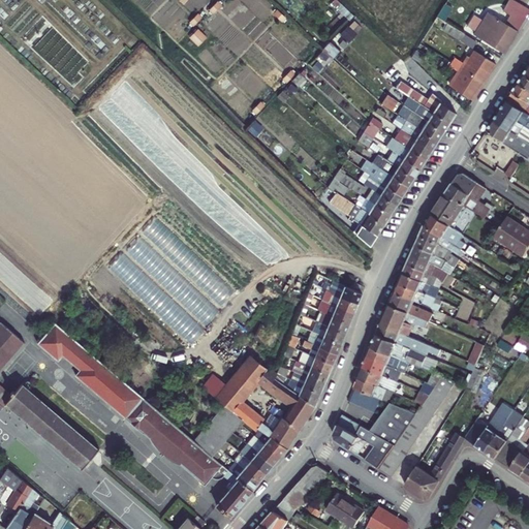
[(505,24),(487,12),(473,34),(483,39),(503,53),(521,24),(528,10),(528,9),(511,0),(502,0),(498,7),(510,16),(505,24)]
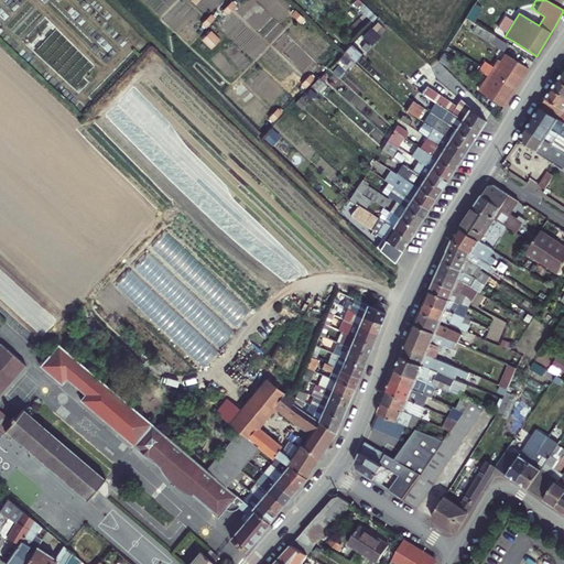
[(479,15),(470,10),(466,18),(477,24),(502,40),(505,36),(507,33),(479,15)]
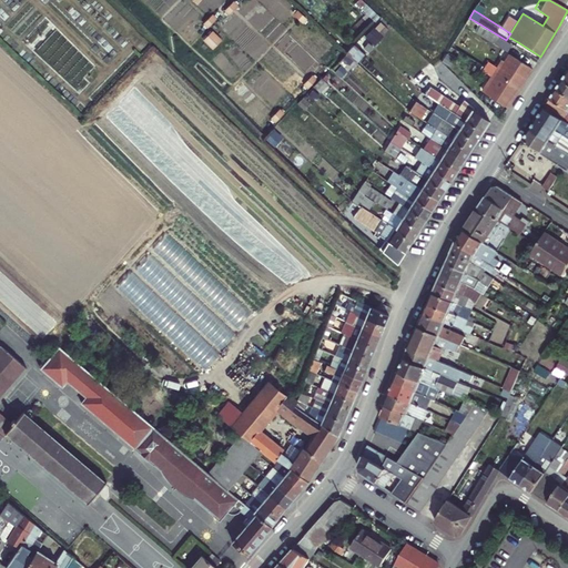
[(480,24),(469,18),(465,24),(477,31),(480,24)]
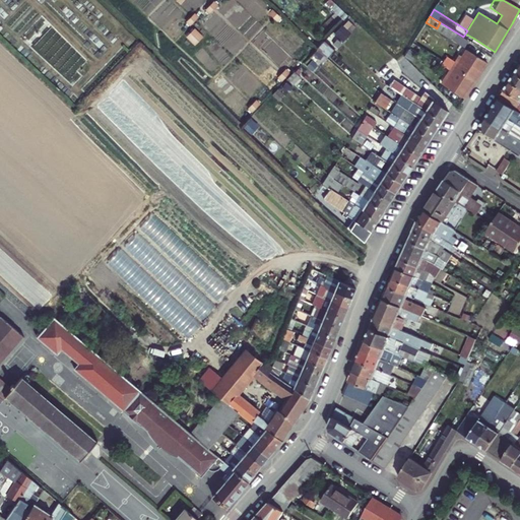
[(346,21),(334,33),(341,40),(353,29),(346,21)]
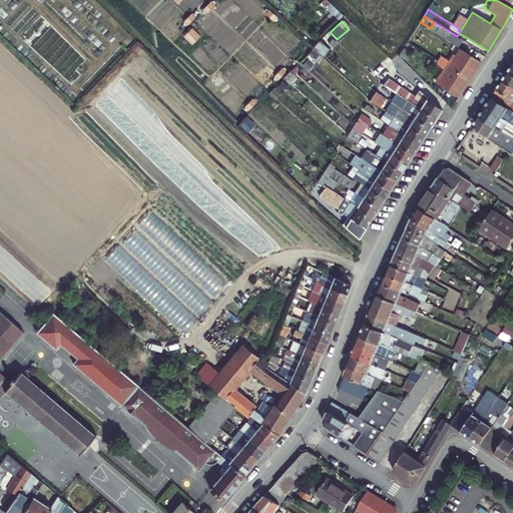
[(446,39),(462,49),(466,42),(434,22),(431,28),(446,38),(446,39)]
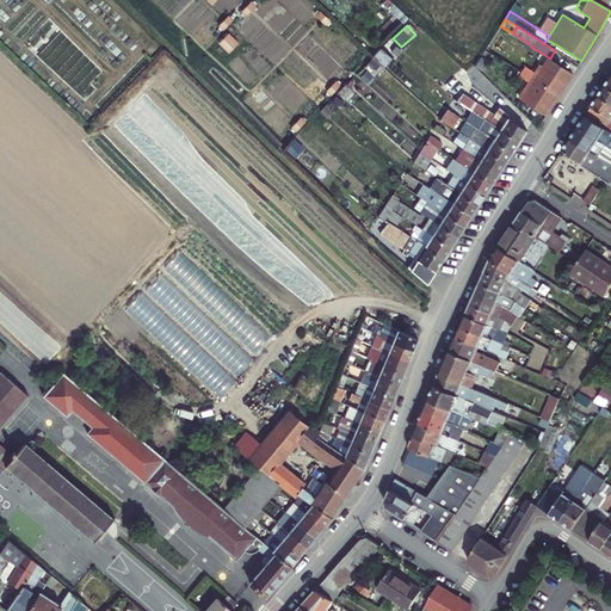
[(228,53),(238,43),(228,34),(218,43),(228,53)]
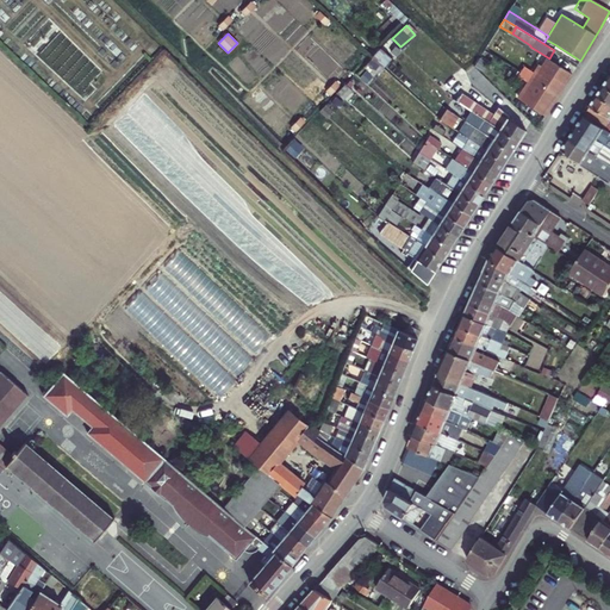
[(546,39),(543,43),(554,50),(556,45),(546,39)]
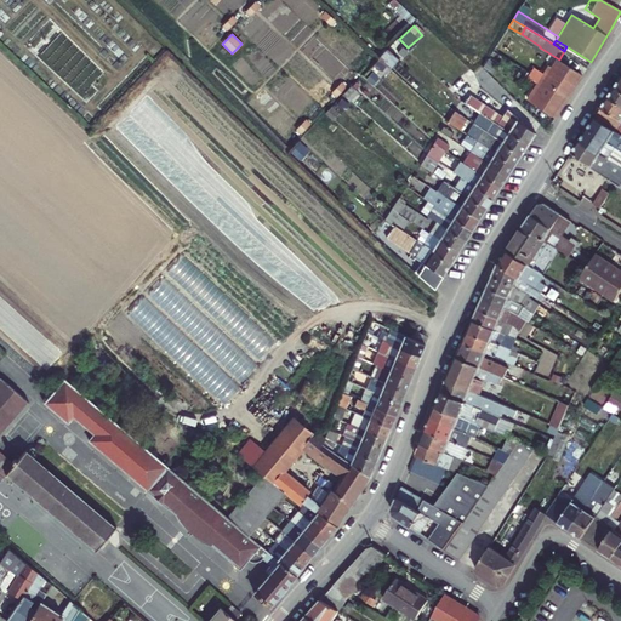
[(389,68),(398,58),(388,49),(379,58),(389,68)]
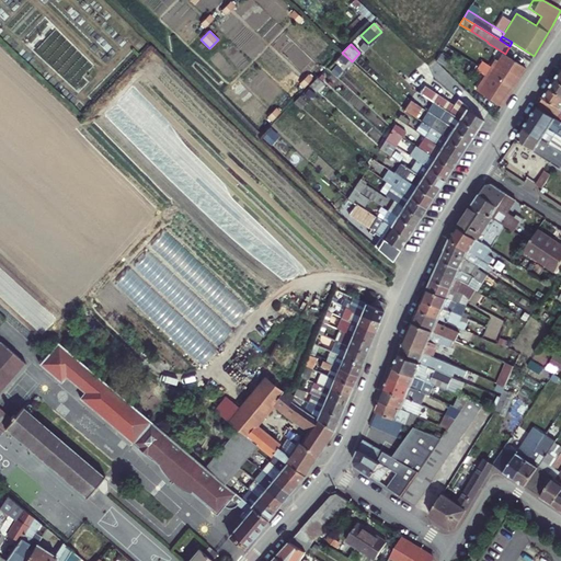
[(451,50),(445,46),(437,58),(444,63),(451,50)]
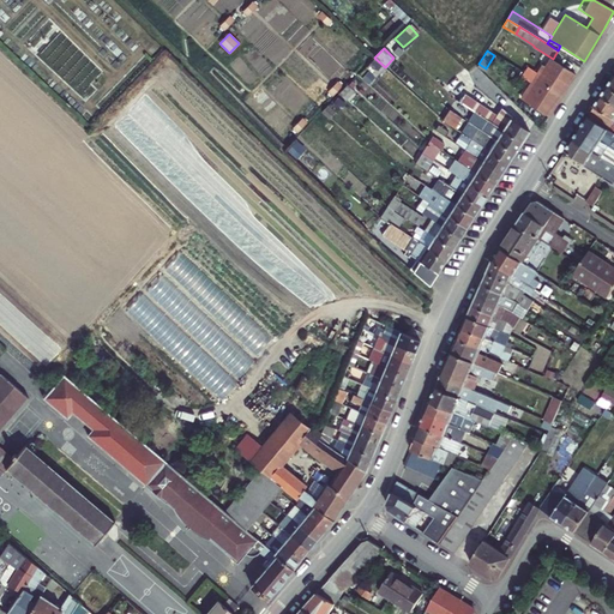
[(542,66),(547,56),(542,54),(536,64),(540,64),(542,66)]
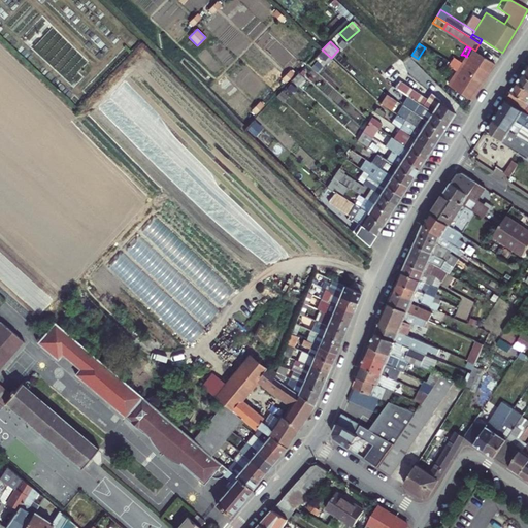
[(450,63),(482,85),(495,64),(470,48),(466,57),(464,55),(460,62),(454,58),(450,63)]
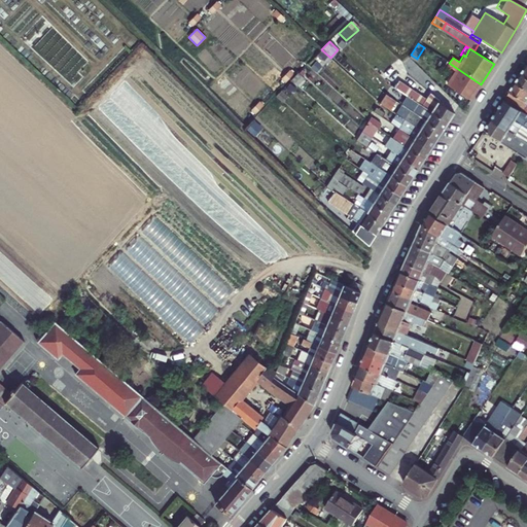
[(318,60),(323,64),(328,59),(324,55),(318,60)]
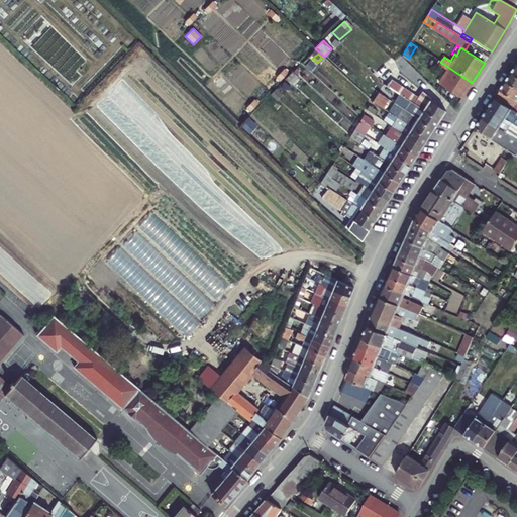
[(430,72),(409,58),(403,54),(401,57),(425,80),(430,72)]
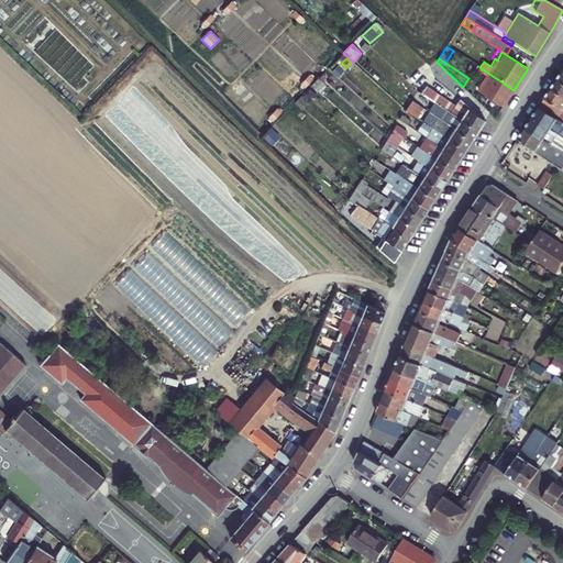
[(479,92),(503,107),(514,90),(479,67),(477,70),(485,76),(481,85),(483,86),(479,92)]
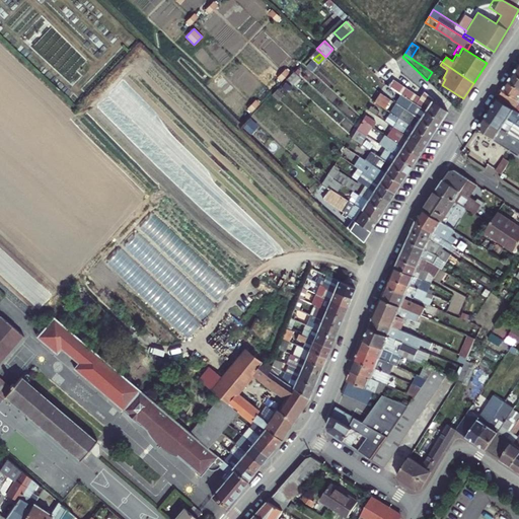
[(292,84),(300,77),(294,71),(287,79),(292,84)]
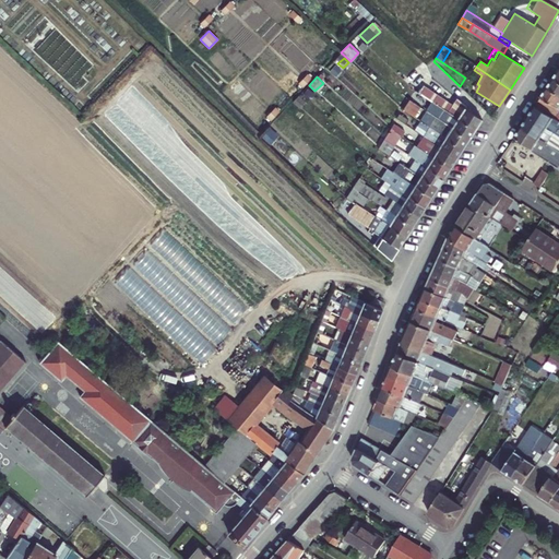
[(558,82),(554,80),(548,88),(558,95),(558,82)]
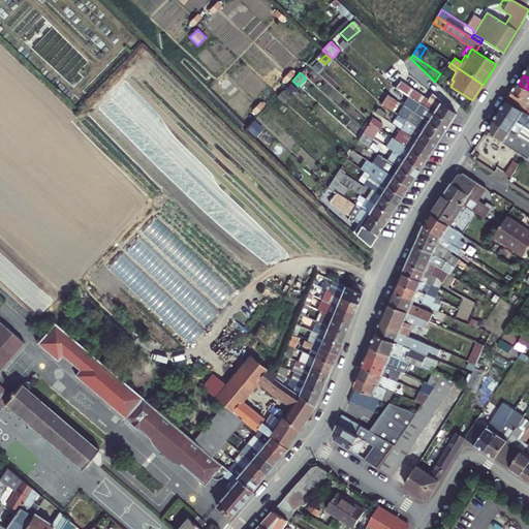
[(402,82),(398,89),(399,90),(403,92),(426,106),(431,100),(402,82)]
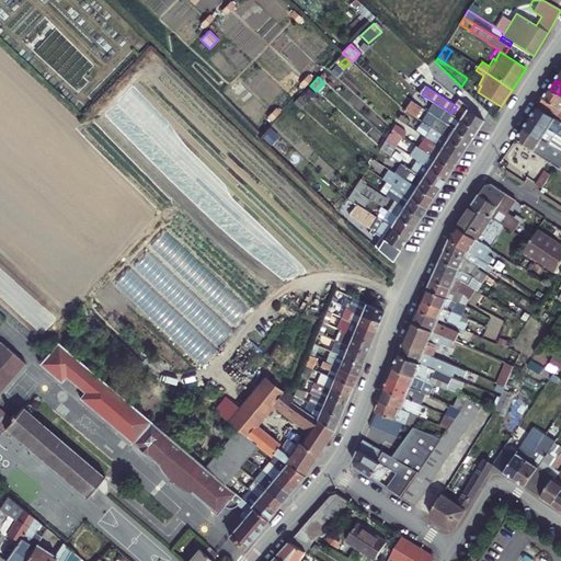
[(560,113),(560,112),(560,95),(550,89),(544,98),(537,107),(560,123),(560,113)]
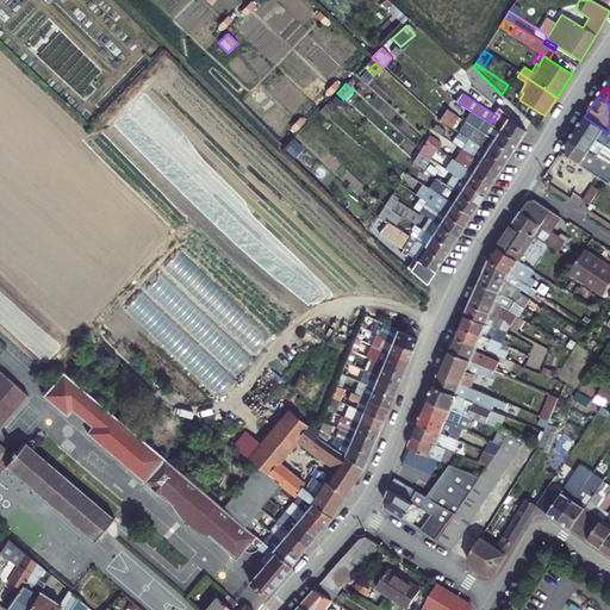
[(456,109),(459,103),(453,99),(446,109),(453,113),(456,109)]
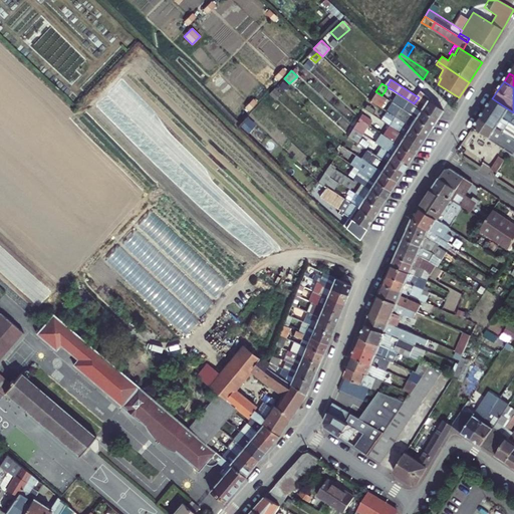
[(414,103),(392,89),(389,94),(403,103),(400,107),(432,127),(437,118),(414,103)]
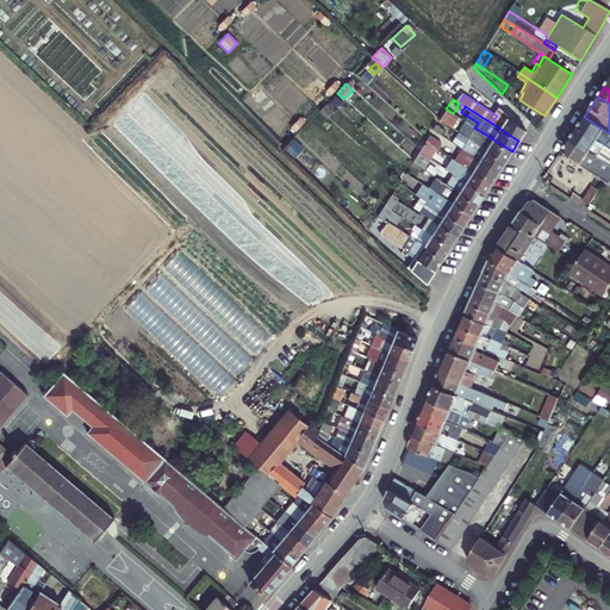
[(518,141),(526,130),(521,126),(509,118),(510,116),(500,110),(497,116),(491,123),(518,141)]
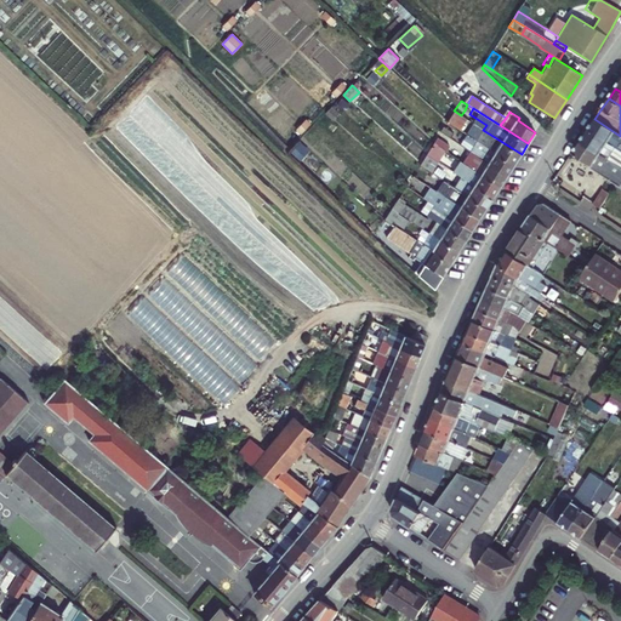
[(465,123),(453,114),(448,121),(460,130),(465,123)]
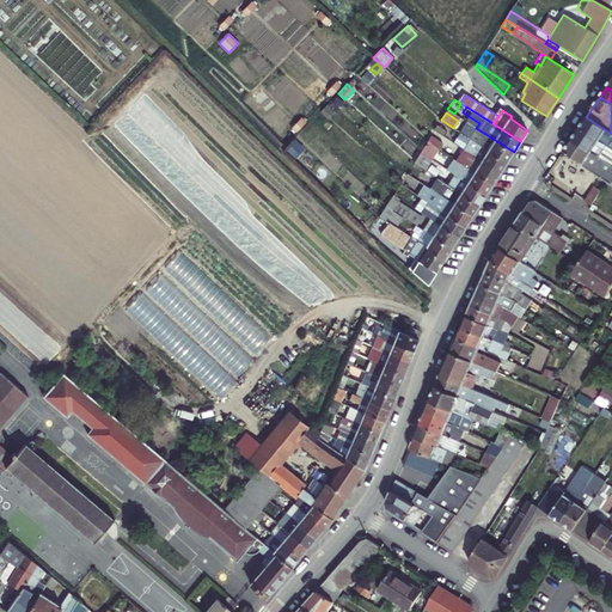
[(611,134),(586,117),(579,128),(611,150),(611,134)]
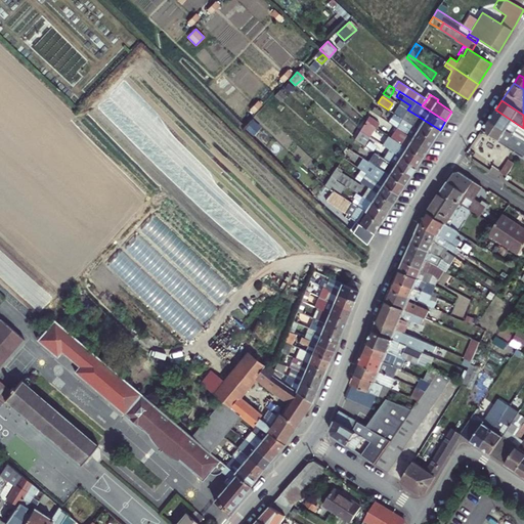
[(403,119),(434,139),(440,130),(407,110),(400,104),(394,114),(402,119),(403,119)]
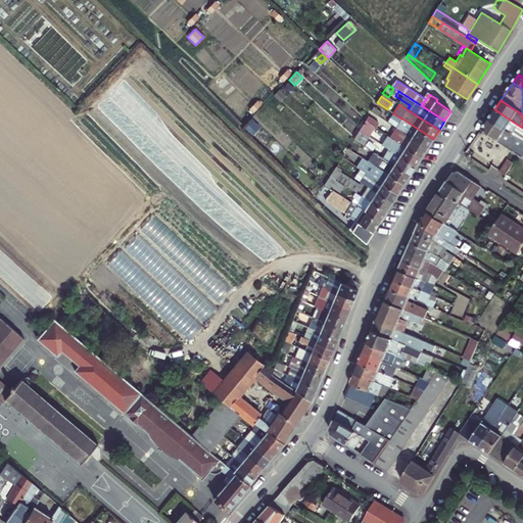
[(522,128),(494,109),(488,119),(522,141),(522,128)]
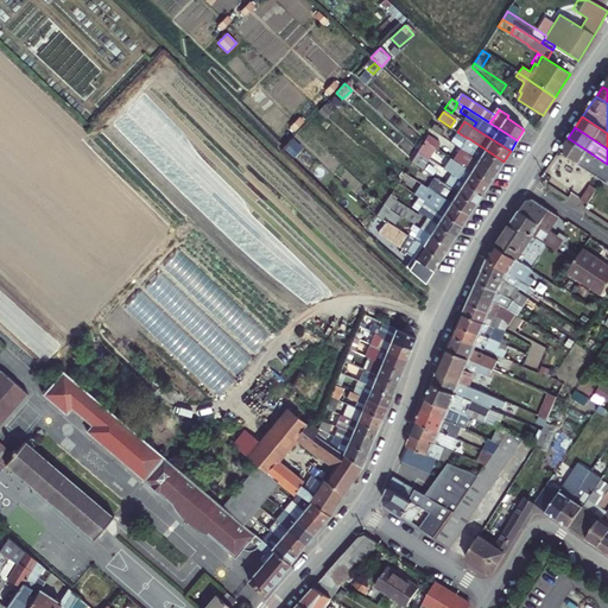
[(442,144),(429,134),(425,140),(431,145),(438,149),(442,144)]
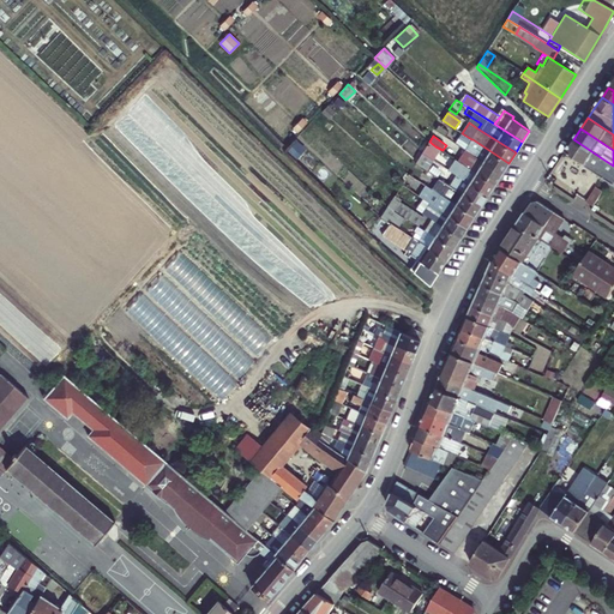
[(465,150),(501,174),(509,163),(473,139),(465,150)]
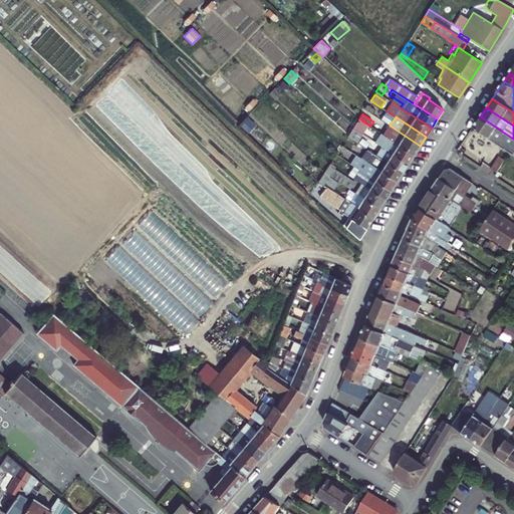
[(513,139),(480,116),(474,126),(509,151),(511,147),(513,149),(513,139)]
